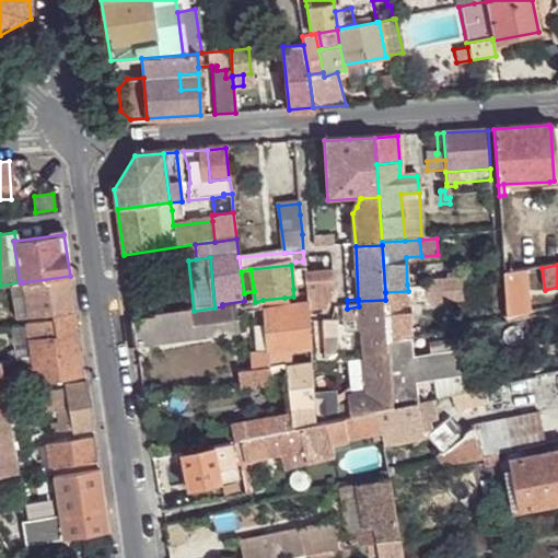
[(307,302),(309,312),(325,311),(334,293),(333,272),(304,275),(305,287),(306,294),(307,302)]
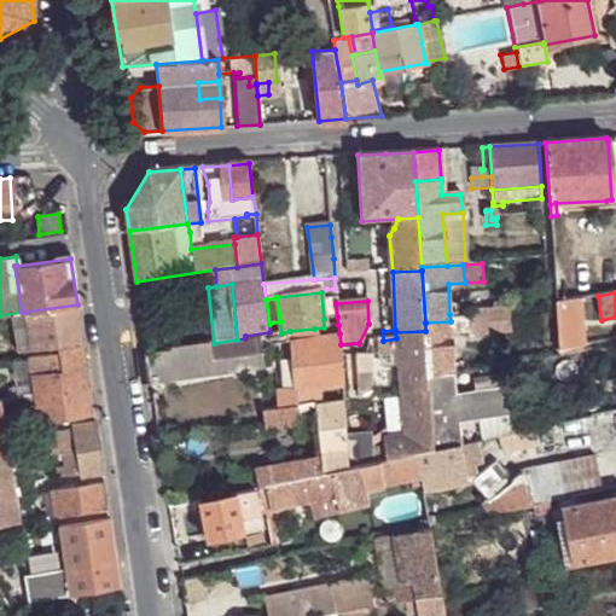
[(574,302),(556,304),(559,350),(576,348),(574,302)]
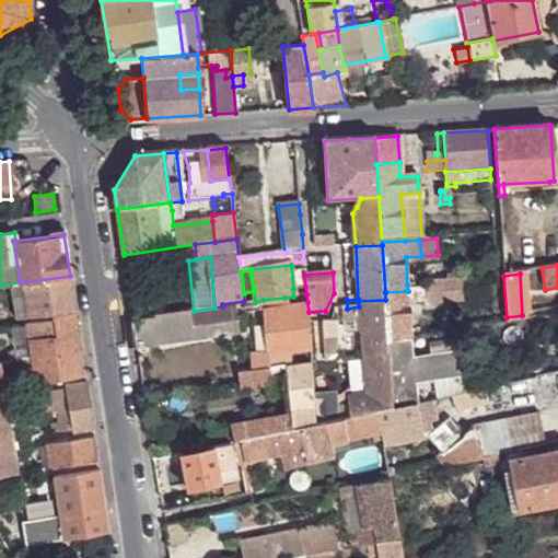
[(76,311),(70,276),(23,282),(25,295),(28,317),(53,313),(76,311)]
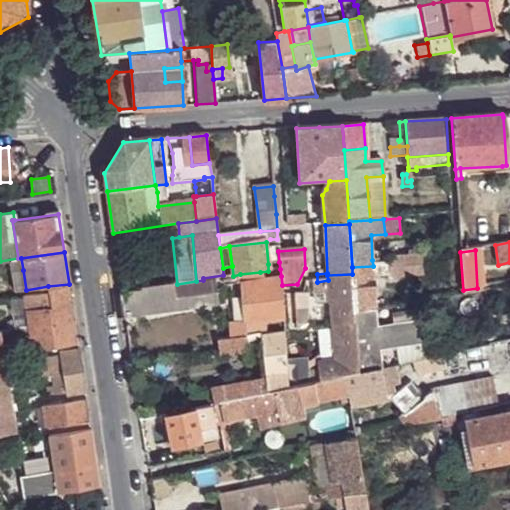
[(425,268),(423,257),(390,263),(392,273),(425,268)]
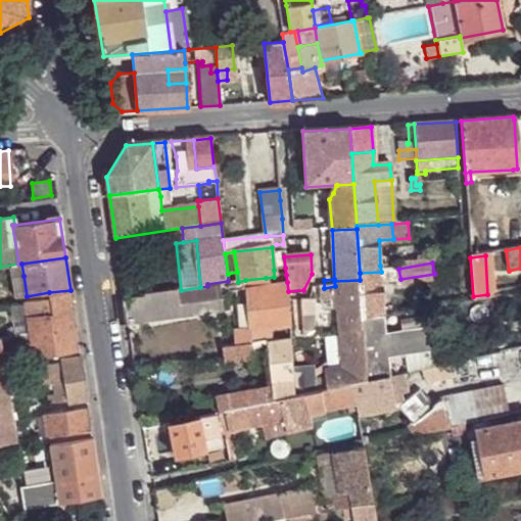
[(381,272),(360,273),(360,280),(363,320),(384,315),(381,277),(381,272)]
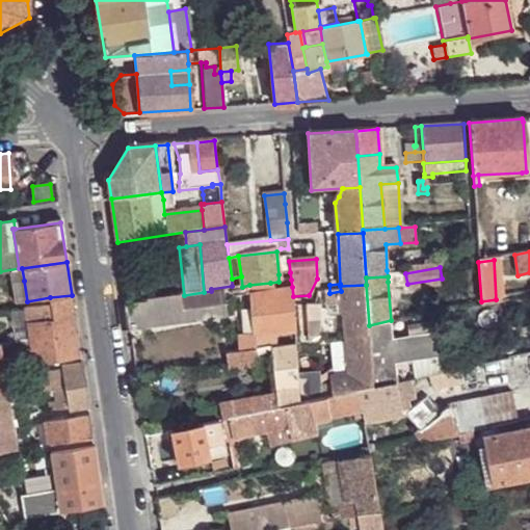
[(15,302),(27,301),(24,281),(12,283),(15,302)]
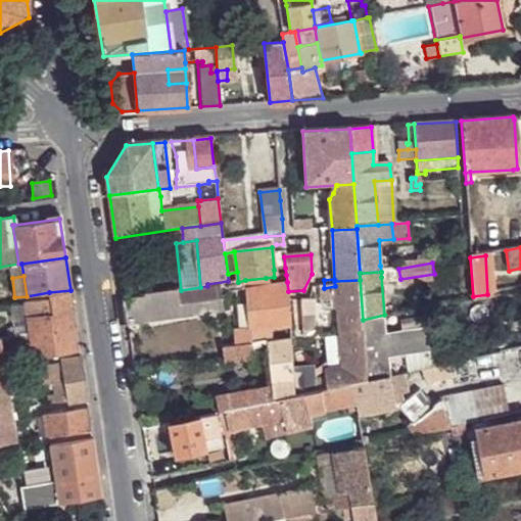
[(267,285),(266,278),(245,280),(246,289),(267,285)]
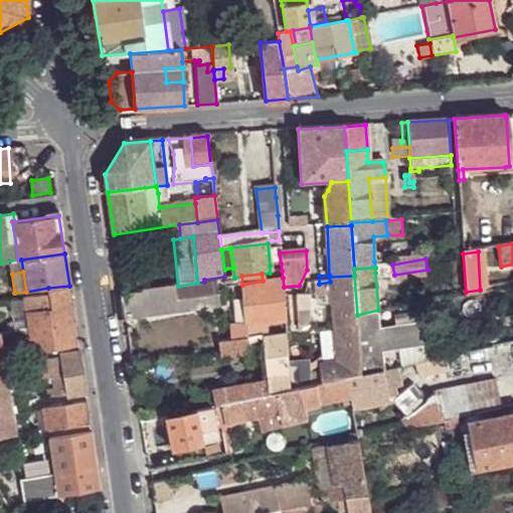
[(329,277),(330,282),(334,328),(358,327),(357,315),(354,276),(329,277)]
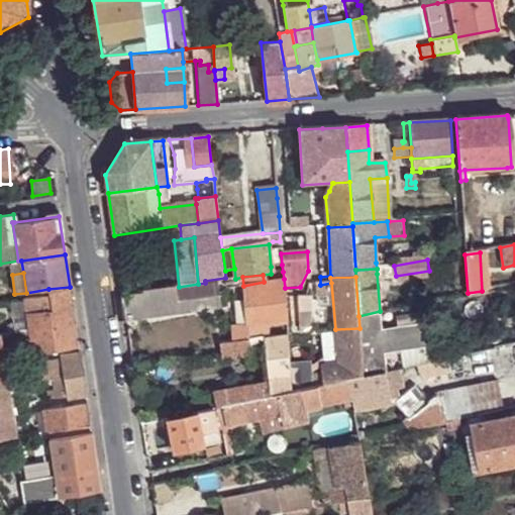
[(285,288),(284,279),(264,282),(243,286),(241,286),(243,298),(245,309),(247,325),(248,337),(264,335),(269,335),(268,326),(287,324),(285,288)]
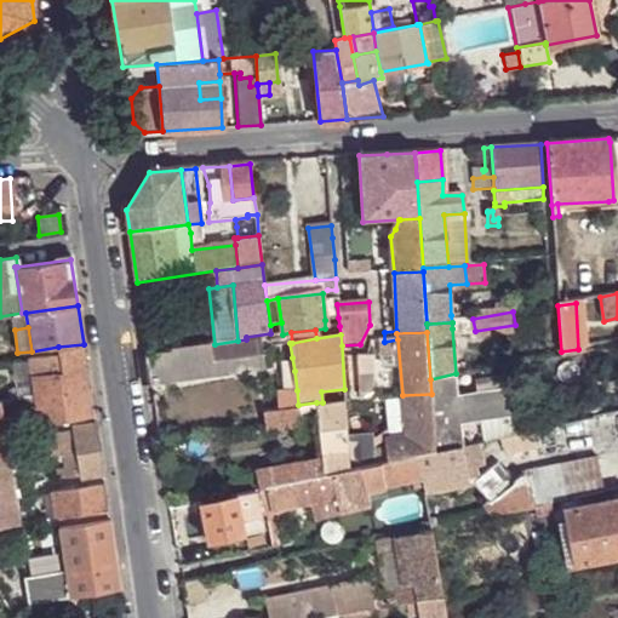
[(264,367),(262,337),(246,339),(238,341),(215,344),(173,350),(173,353),(147,356),(152,387),(264,367)]
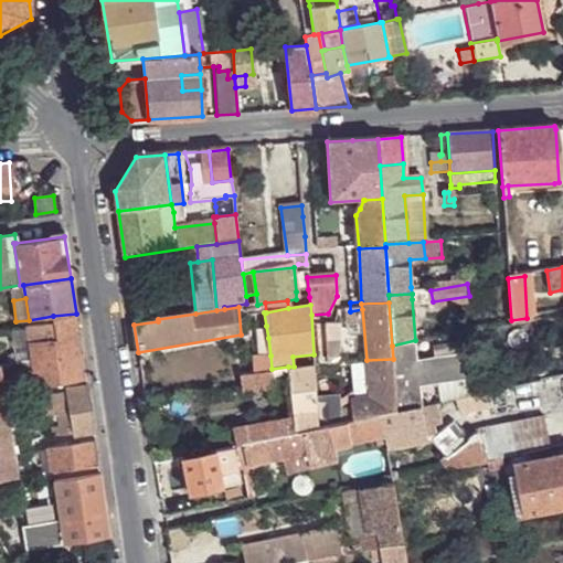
[(81,354),(76,318),(54,321),(28,326),(28,330),(32,362),(81,354)]
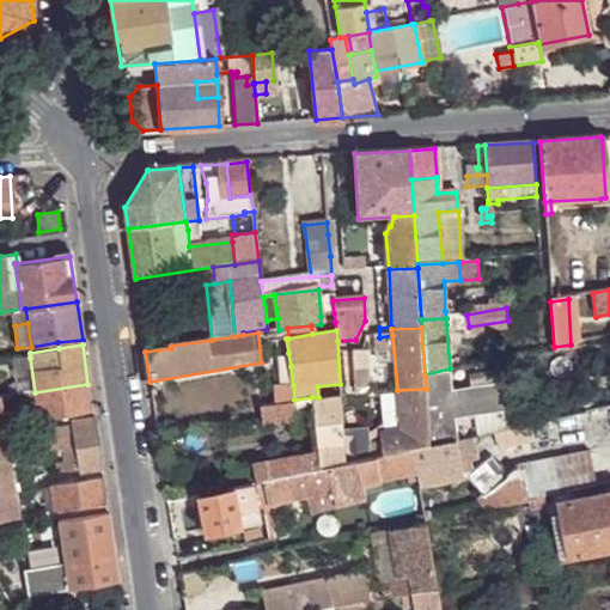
[(360,351),(352,352),(354,394),(361,392),(368,392),(365,351),(360,351)]
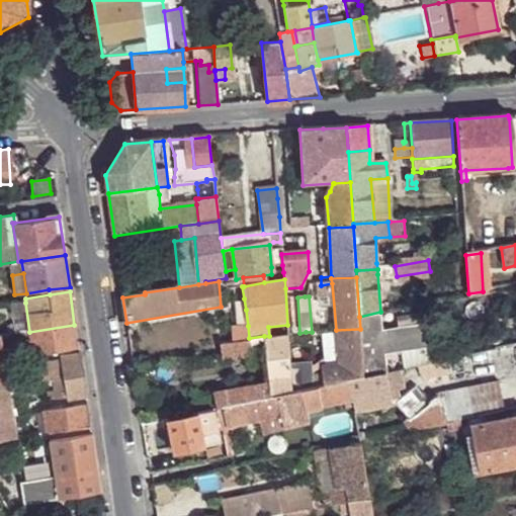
[(246,310),(244,298),(236,299),(238,312),(246,310)]
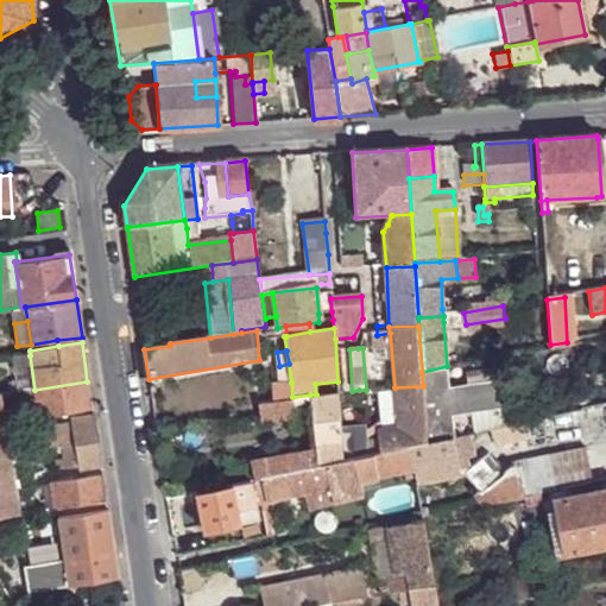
[(19,391),(23,391),(35,390),(30,355),(13,357),(19,391)]
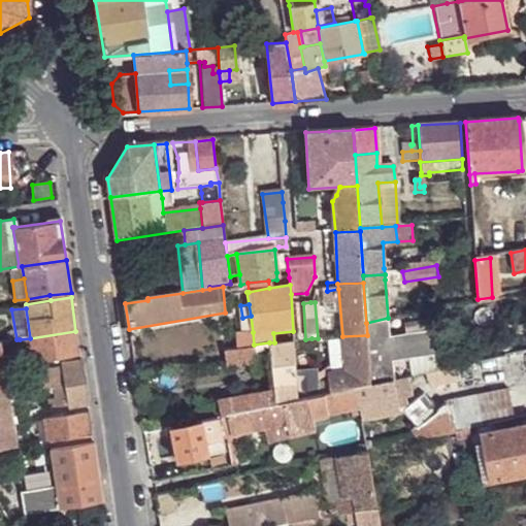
[(388,318),(366,323),(367,335),(370,373),(385,370),(391,369),(390,363),(389,337),(388,318)]
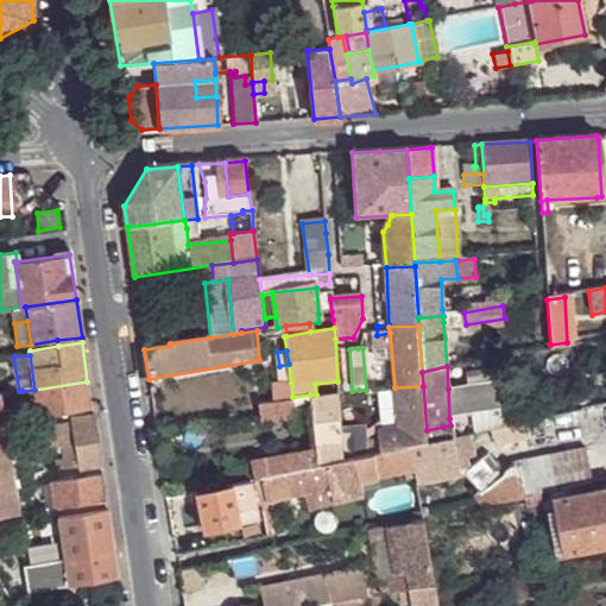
[(504,380),(448,389),(449,418),(488,412),(507,410),(504,380)]
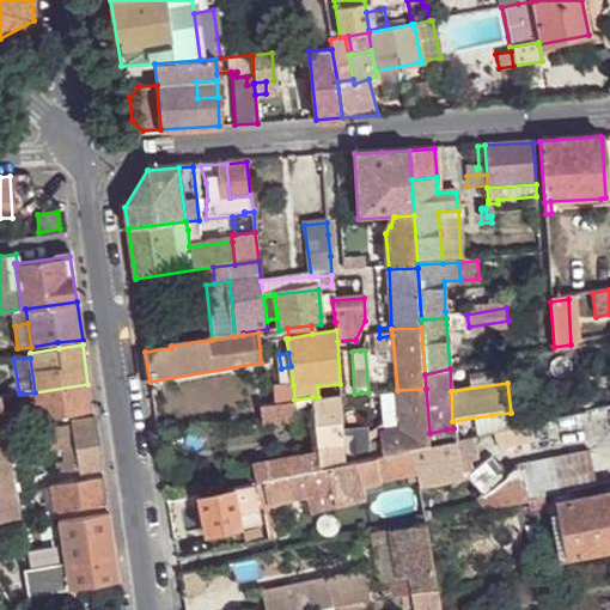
[(92,412),(87,384),(35,392),(40,420),(92,412)]
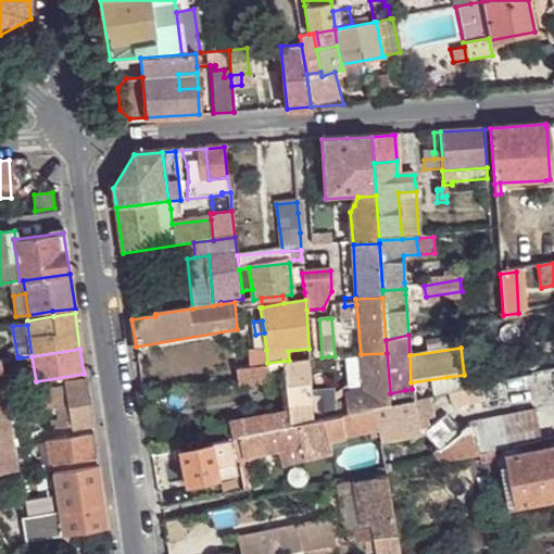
[(268,365),(267,363),(266,350),(249,353),(251,367),(268,365)]
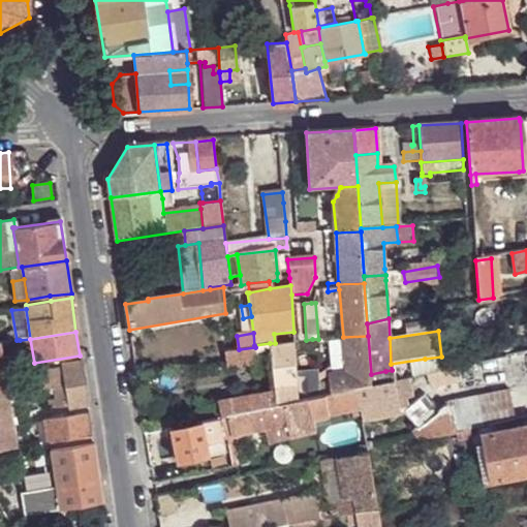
[(368,336),(343,337),(345,372),(328,373),(328,382),(318,383),(318,398),(323,397),(331,395),(350,391),(355,390),(371,385),(371,374),(368,336)]
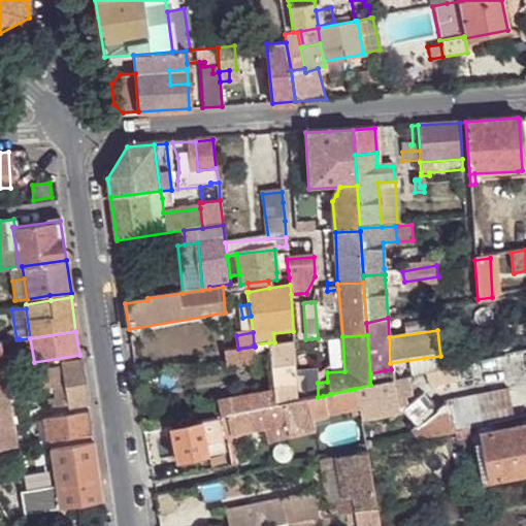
[(270,354),(270,347),(269,342),(254,344),(255,347),(238,349),(225,352),(226,363),(226,364),(226,367),(257,362),(257,356),(270,354)]
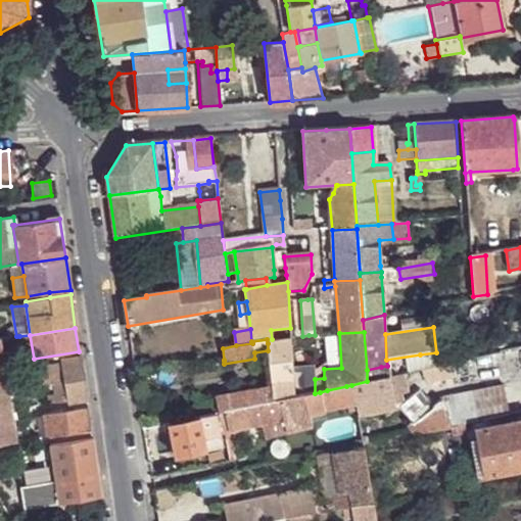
[(296,397),(291,340),(268,343),(268,350),(270,370),(271,385),(273,401),(296,397)]
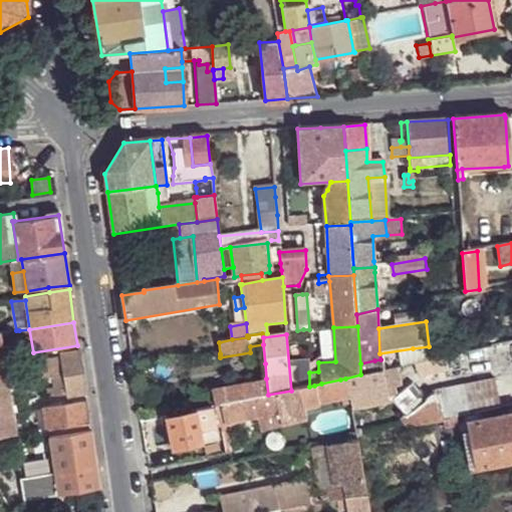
[(15,344),(0,347),(5,371),(20,369),(15,344)]
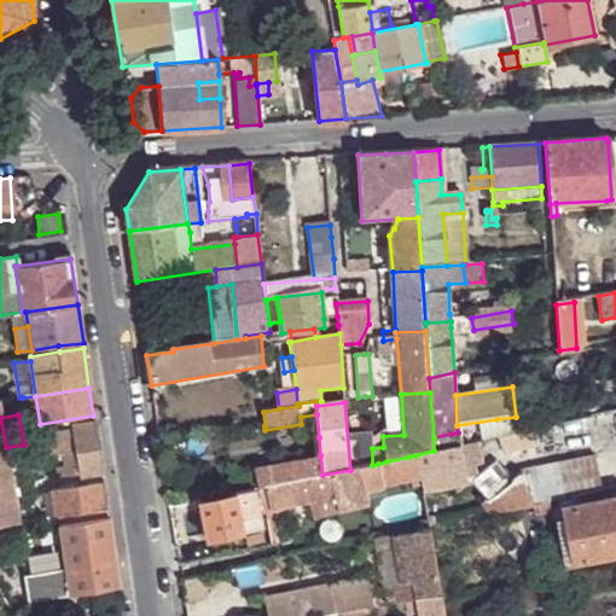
[(303,440),(319,437),(317,414),(301,417),(301,424),(303,440)]
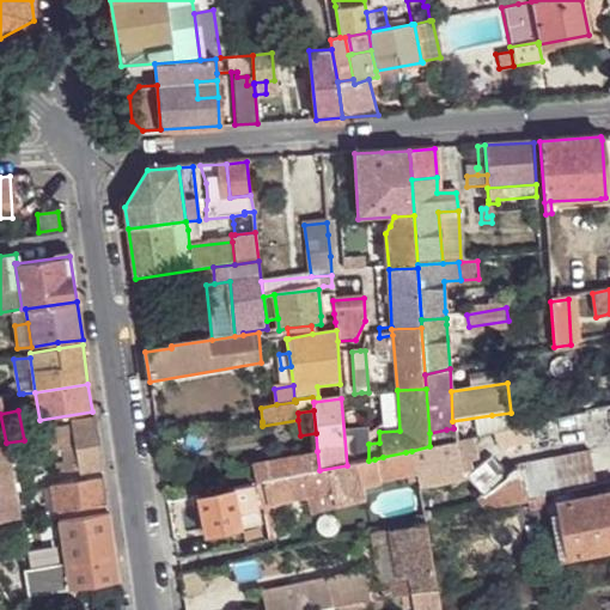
[(101,470),(93,419),(71,422),(72,427),(47,432),(49,451),(61,449),(73,447),(77,469),(78,474),(101,470)]
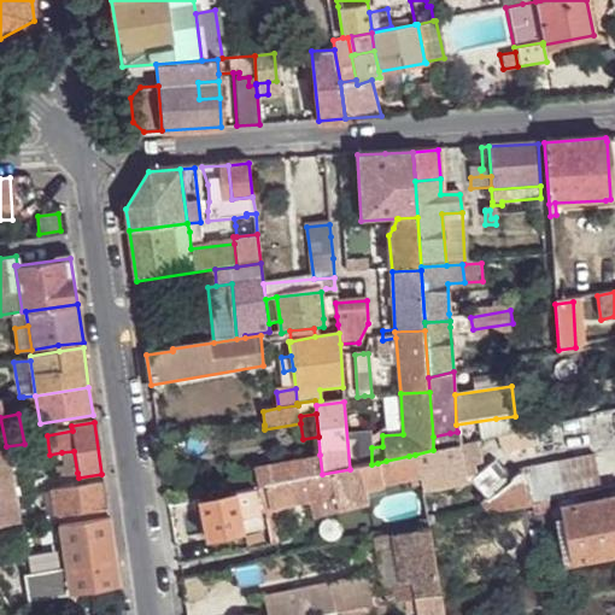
[(529,449),(526,431),(519,432),(498,435),(497,435),(502,456),(529,449)]
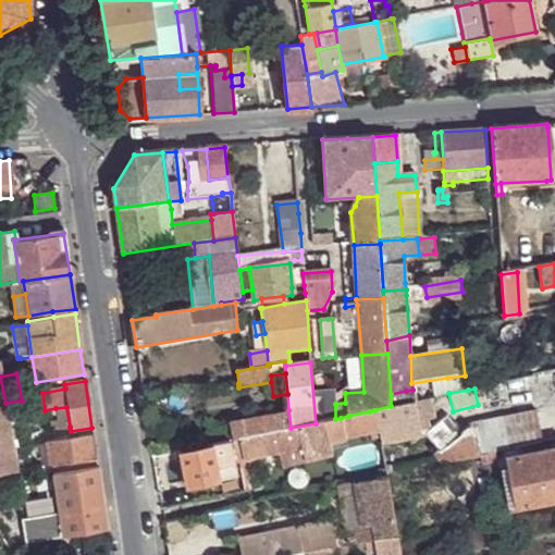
[(406,391),(391,394),(391,406),(407,403),(406,391)]
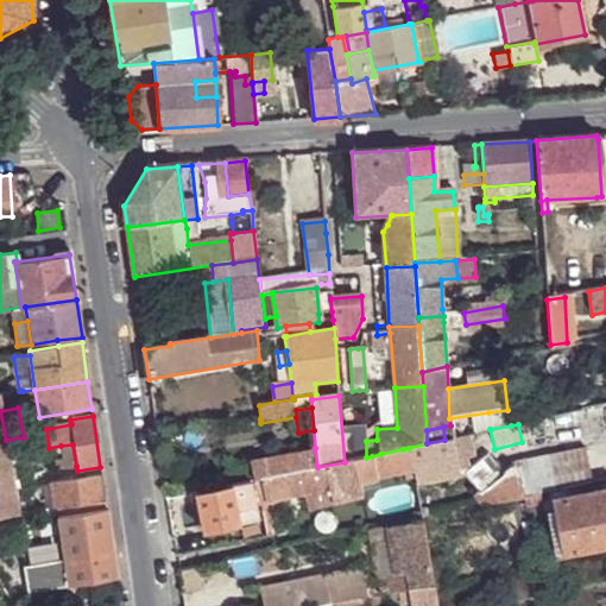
[(473,456),(468,435),(454,437),(458,460),(473,456)]
